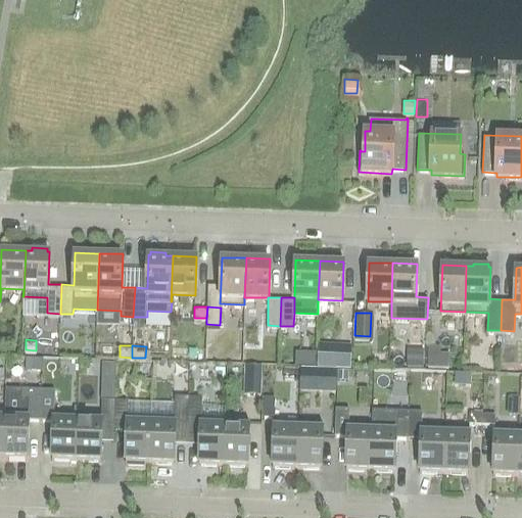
[(350,349),(319,347),(319,364),(349,365),(350,349)]
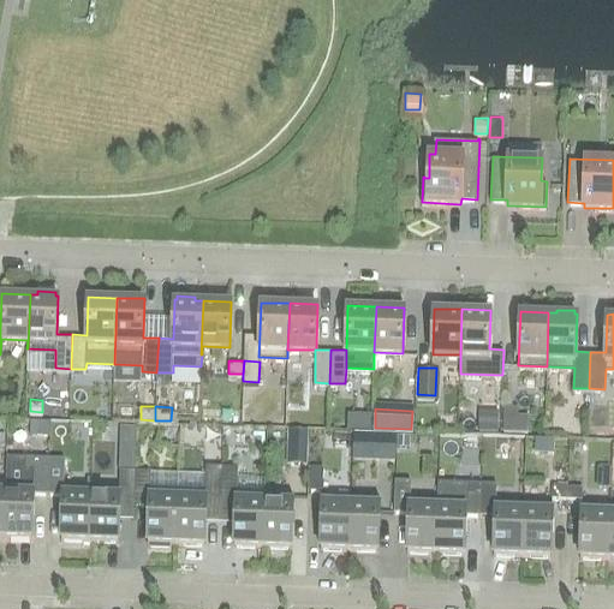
[(505,411),(505,429),(529,429),(529,411),(518,411),(505,411)]
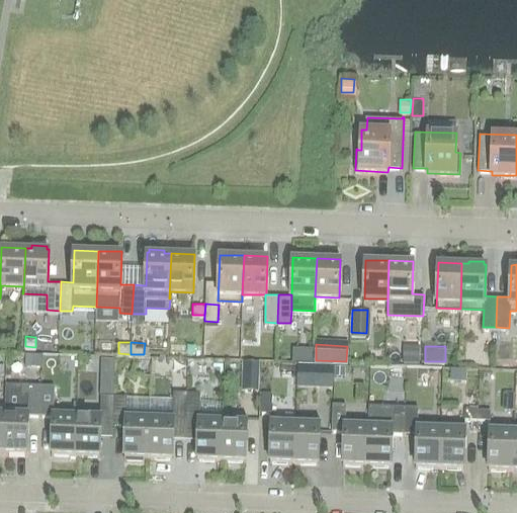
[(26,351),(26,364),(41,364),(41,351),(26,351)]
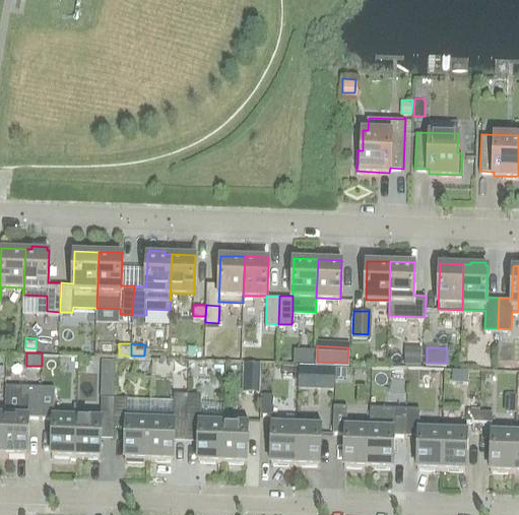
[(177,385),(193,385),(194,358),(178,357),(177,385)]
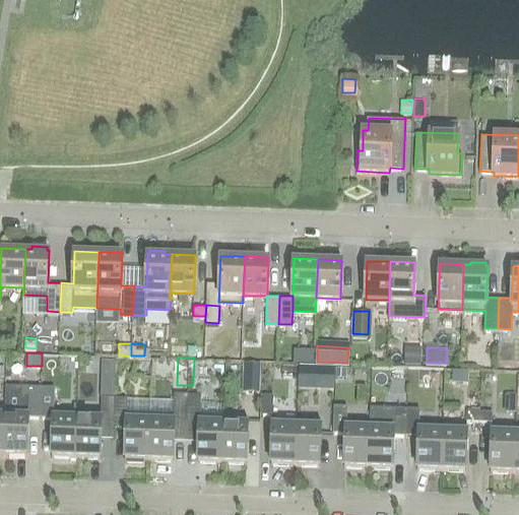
[(259,390),(260,362),(244,361),(243,389),(259,390)]
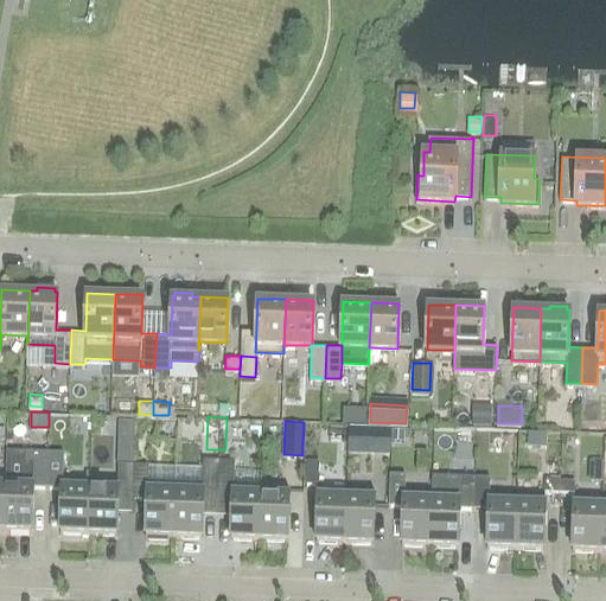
[(372,422),(371,451),(390,452),(391,423),(372,422)]
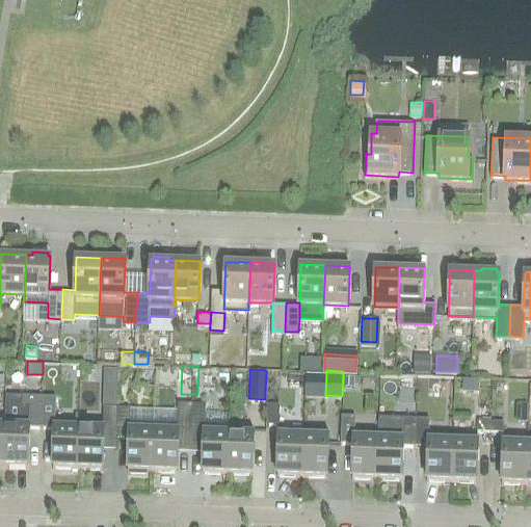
[(344,373),(344,384),(354,384),(354,373),(344,373)]
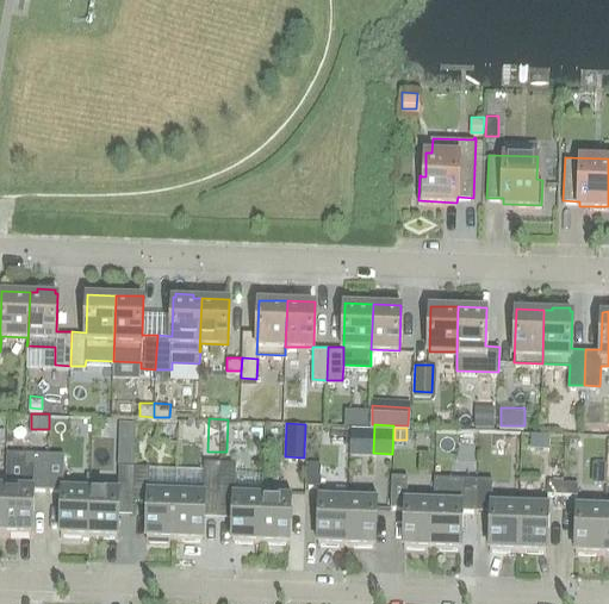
[(532,430),(530,446),(550,446),(550,431),(532,430)]
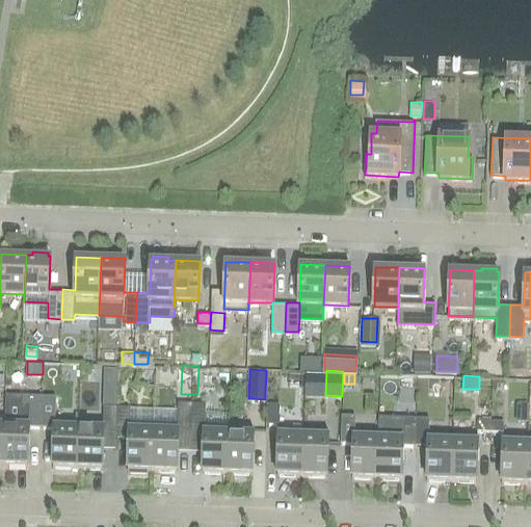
[(104,390),(103,403),(116,403),(117,391),(104,390)]
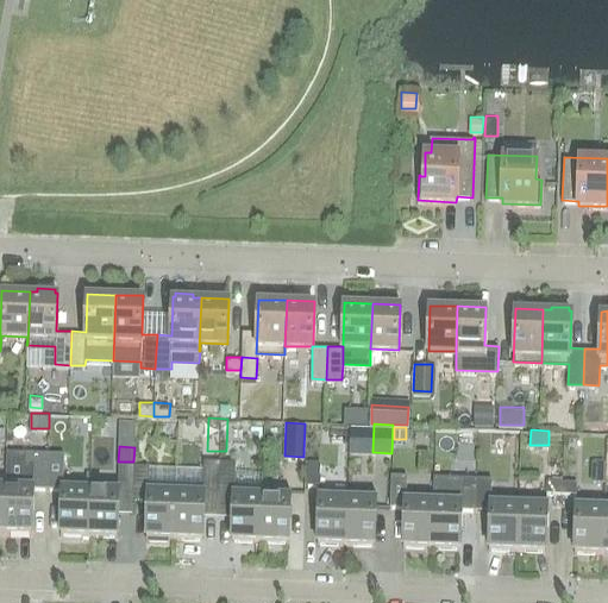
[(5,476),(4,529),(31,531),(33,487),(48,487),(49,451),(25,450),(6,450),(5,476)]
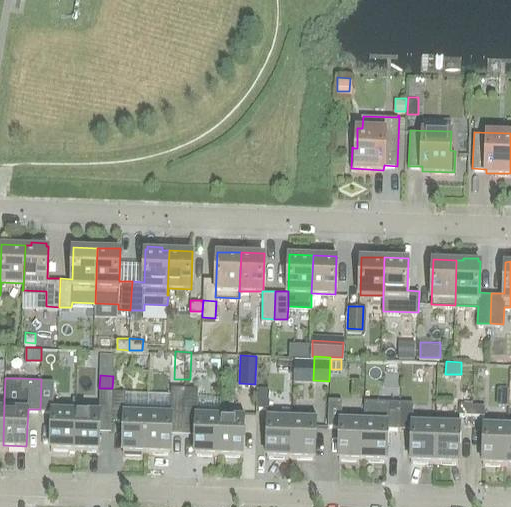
[(41,379),(40,409),(52,410),(51,447),(75,448),(76,403),(53,402),(53,380),(41,379)]
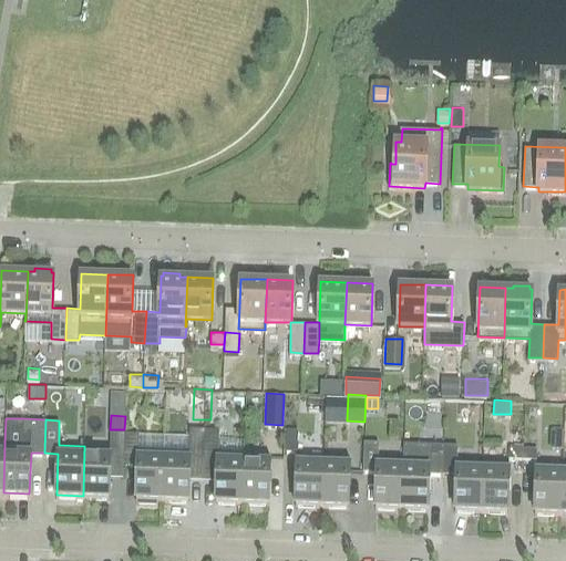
[(552,426),(552,446),(563,446),(564,427),(552,426)]
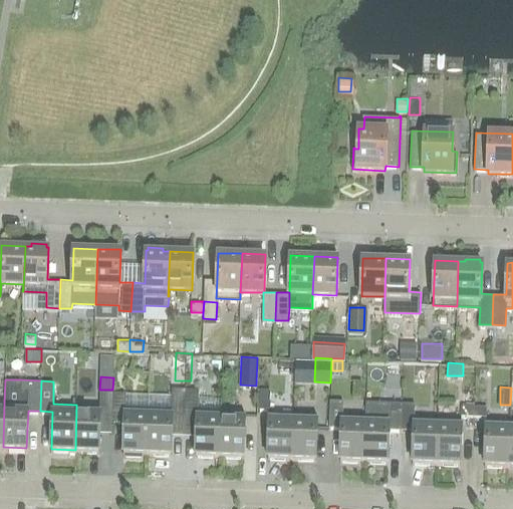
[(149,407),(148,452),(171,453),(172,433),(172,428),(184,428),(186,389),(172,388),(172,394),(171,408),(149,407)]
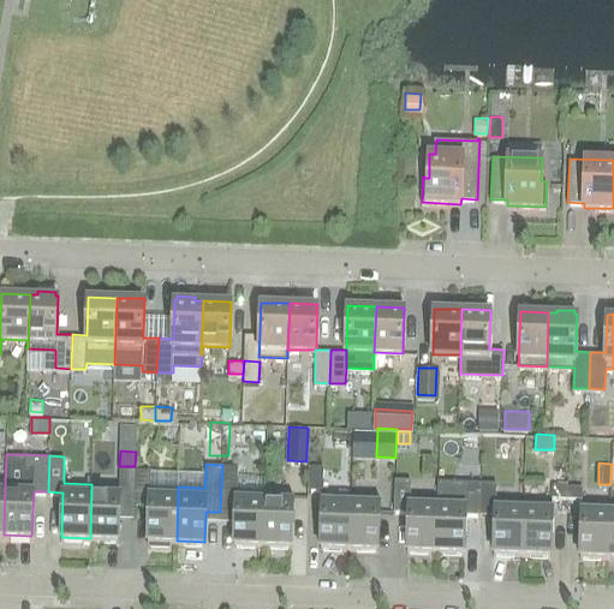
[(309,464),(309,475),(323,476),(323,464),(309,464)]
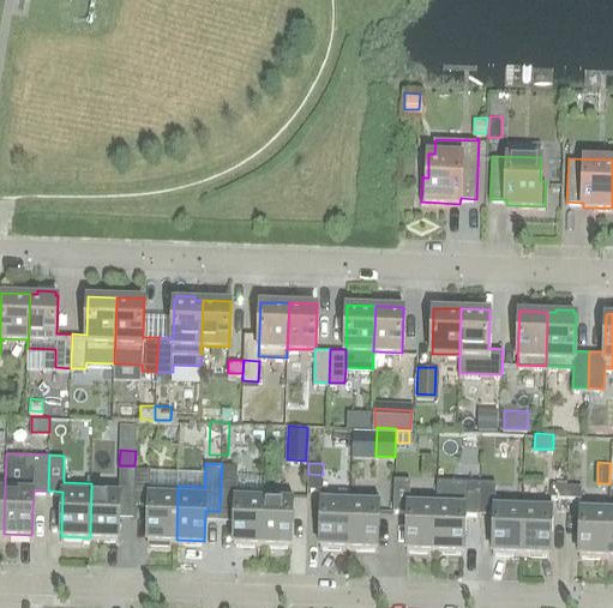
[(222,464),(220,511),(235,512),(235,518),(234,542),(263,543),(264,489),(236,488),(236,474),(236,464),(222,464)]
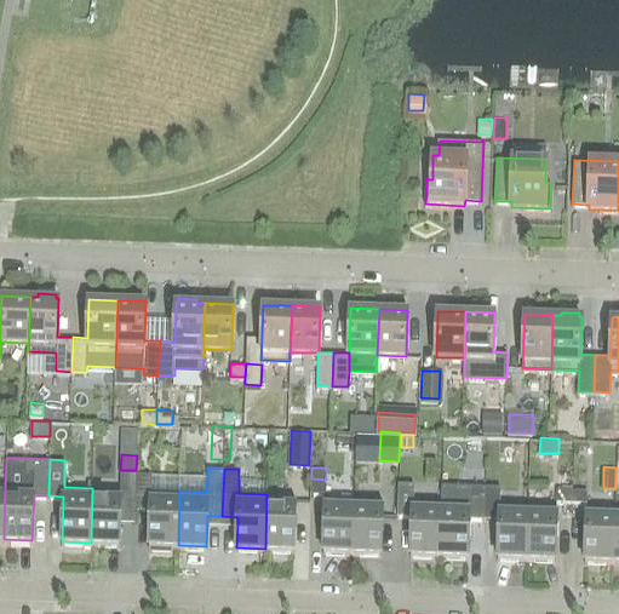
[(92,488),(91,543),(119,544),(120,521),(120,512),(136,514),(136,505),(137,472),(121,472),(121,488),(92,488)]
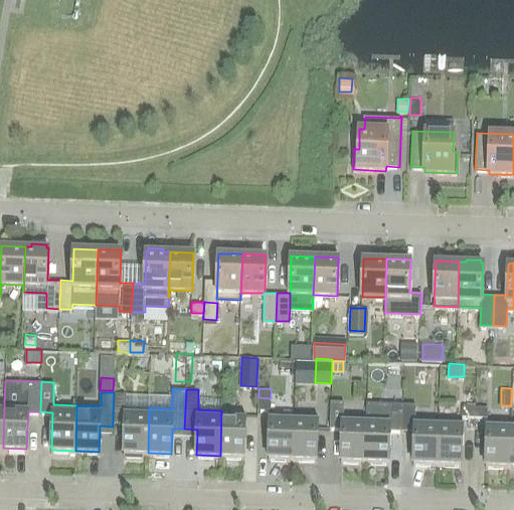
[(114,392),(113,419),(125,420),(126,406),(126,403),(126,392),(114,392)]
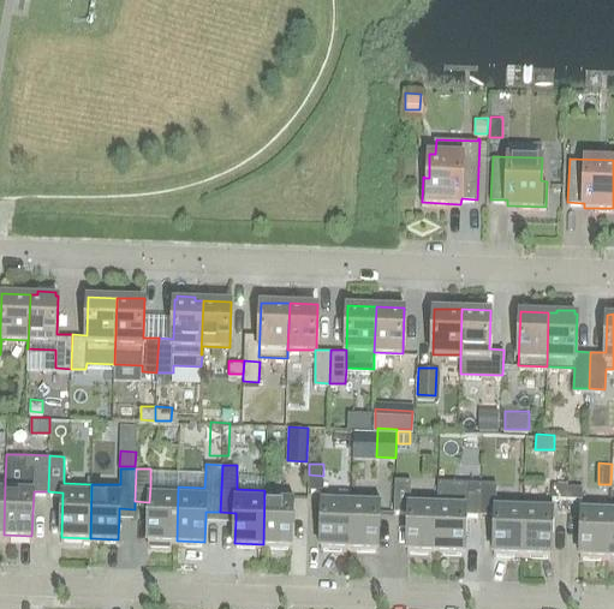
[(309,475),(308,488),(323,488),(323,476),(309,475)]
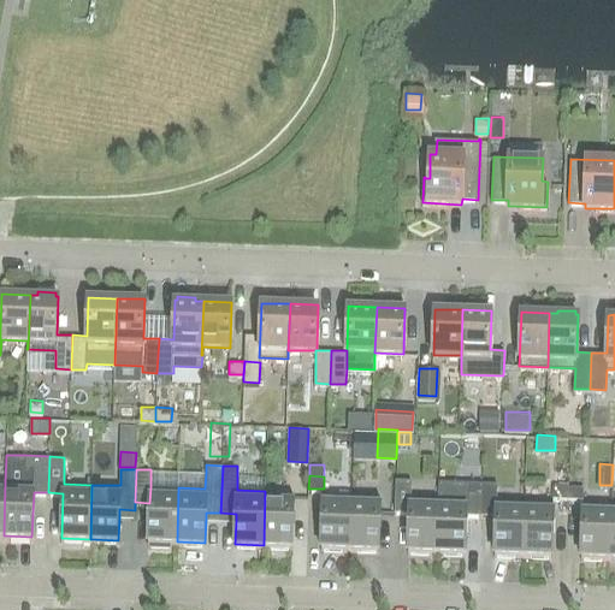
[(396,479),(395,510),(409,511),(408,550),(437,551),(438,497),(411,496),(412,479),(396,479)]
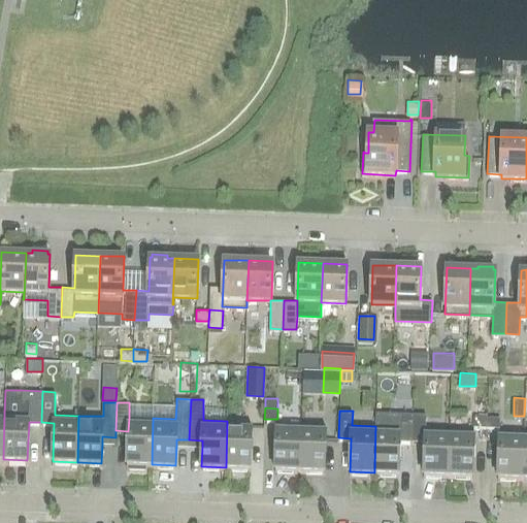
[(375,426),(374,472),(398,474),(399,440),(413,440),(413,424),(414,413),(400,413),(376,412),(375,426)]
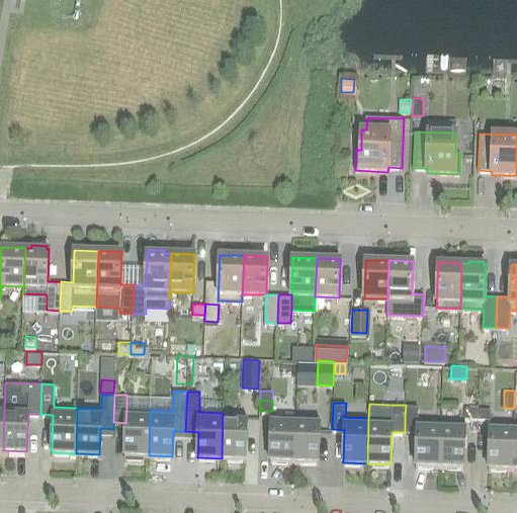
[(405,416),(405,432),(417,432),(416,465),(440,466),(441,420),(418,419),(418,406),(406,405),(405,416)]
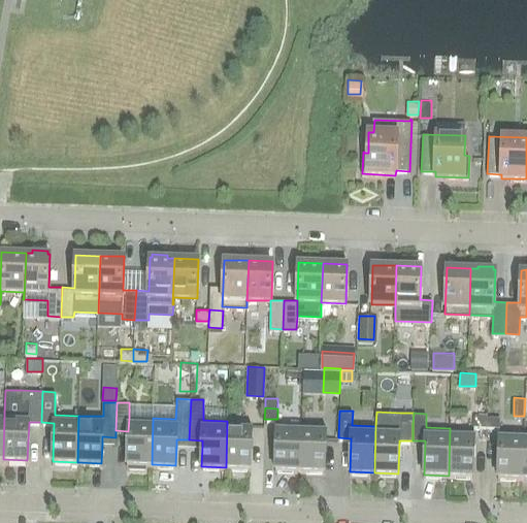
[(474,426),(487,426),(487,416),(474,415),(474,426)]
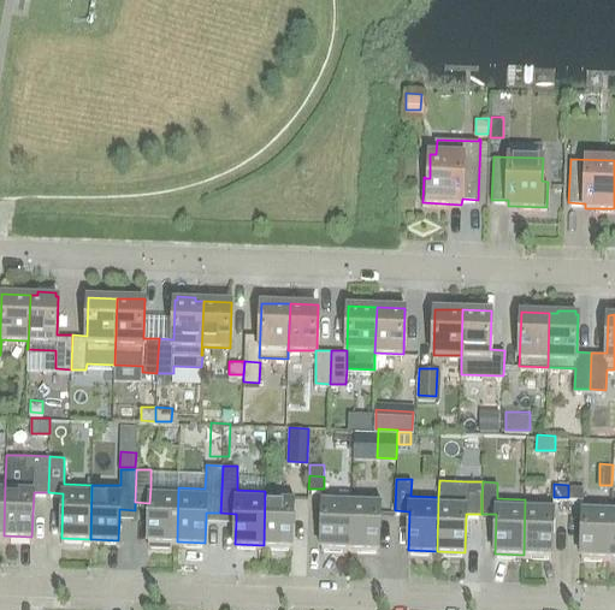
[(584,497),(584,485),(568,485),(568,497),(584,497)]
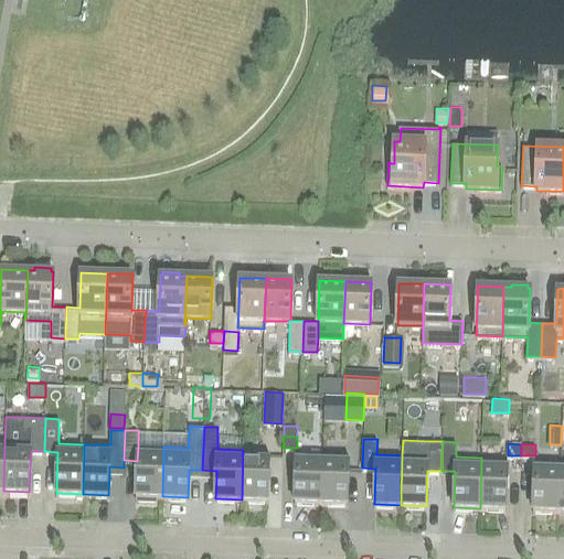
[(137,461),(136,496),(138,496),(138,498),(155,500),(155,496),(162,496),(163,447),(138,445),(137,461)]
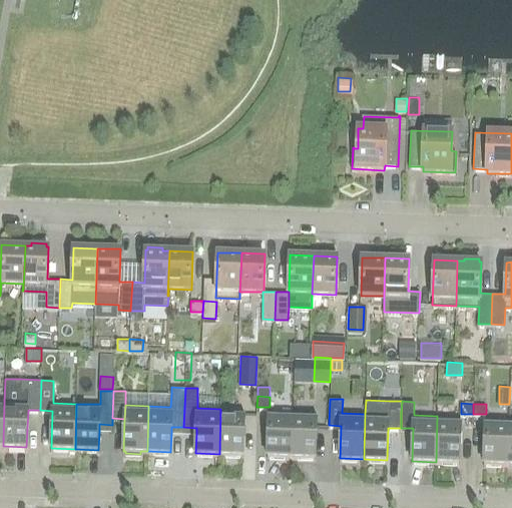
[(220,409),(219,454),(242,455),(244,410),(220,409)]
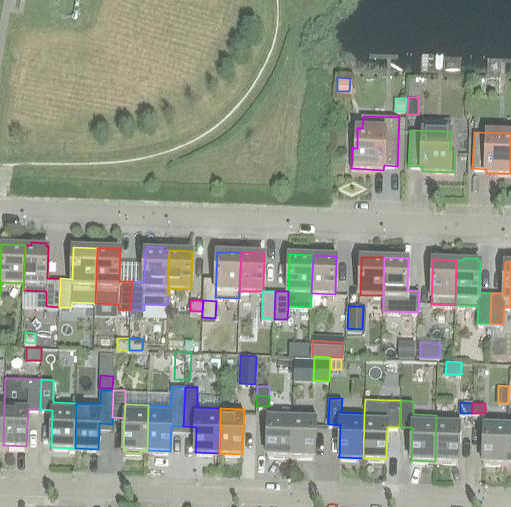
[(267,455),(291,456),(292,410),(269,410),(267,455)]
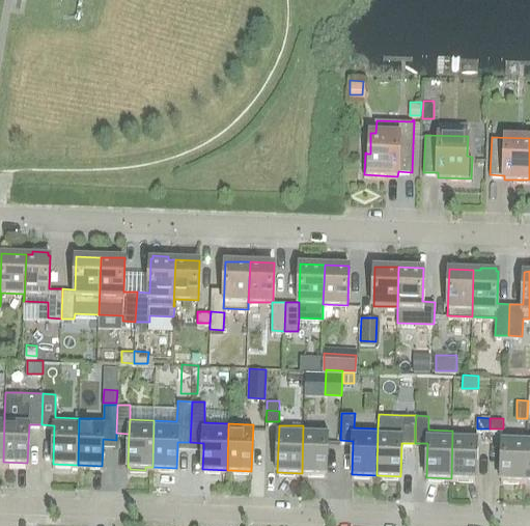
[(303,425),(302,473),(326,473),(328,426),(303,425)]
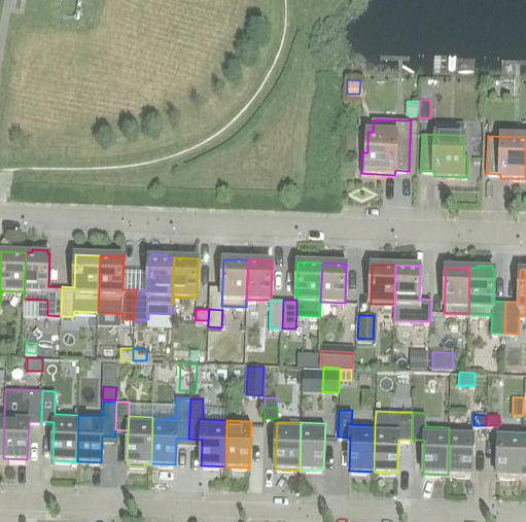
[(449,427),(448,475),(471,475),(474,428),(449,427)]
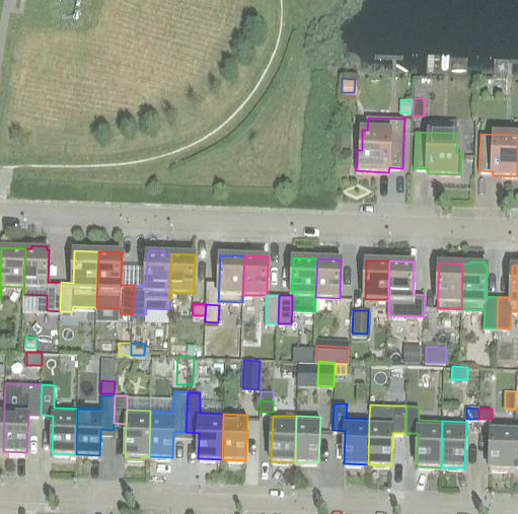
[(513,469),(515,424),(491,423),(490,468),(513,469)]
